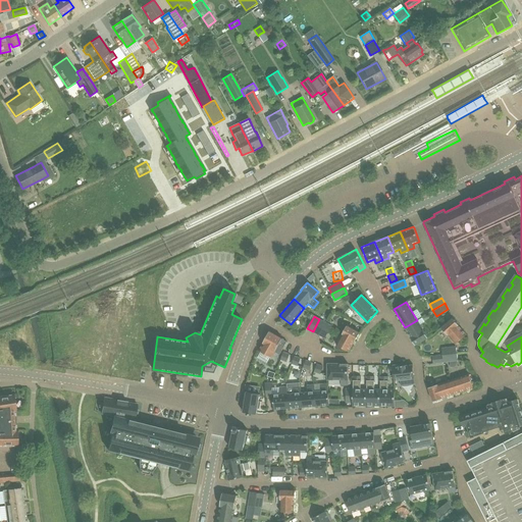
[(452,318),(441,327),(456,344),(466,334),(458,325),(459,325),(452,318)]
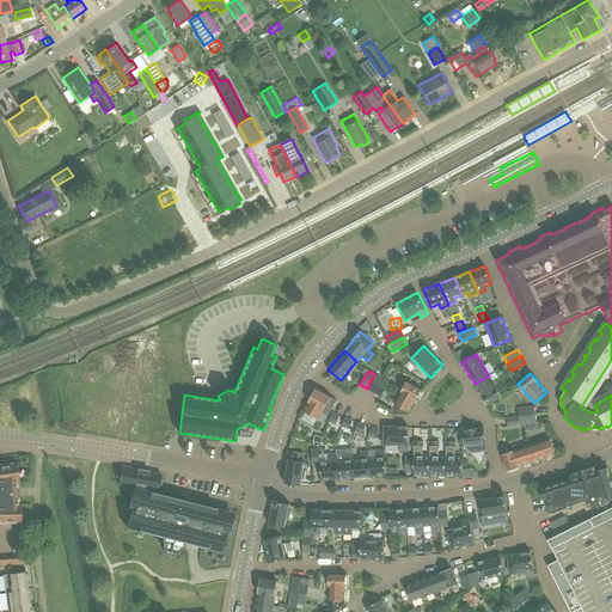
[(374,374),(367,389),(374,392),(381,379),(374,374)]
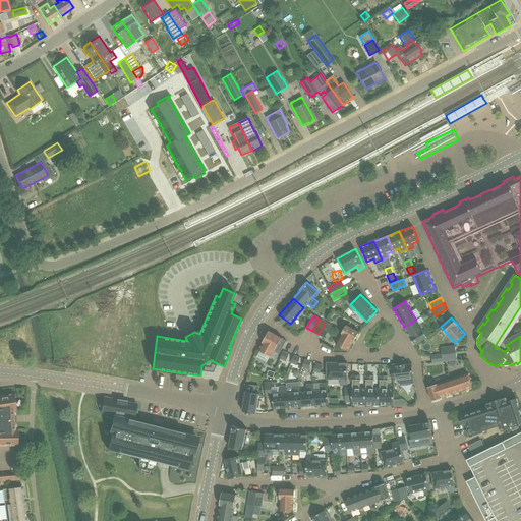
[(416,320),(404,327),(410,337),(414,345),(427,337),(416,320)]
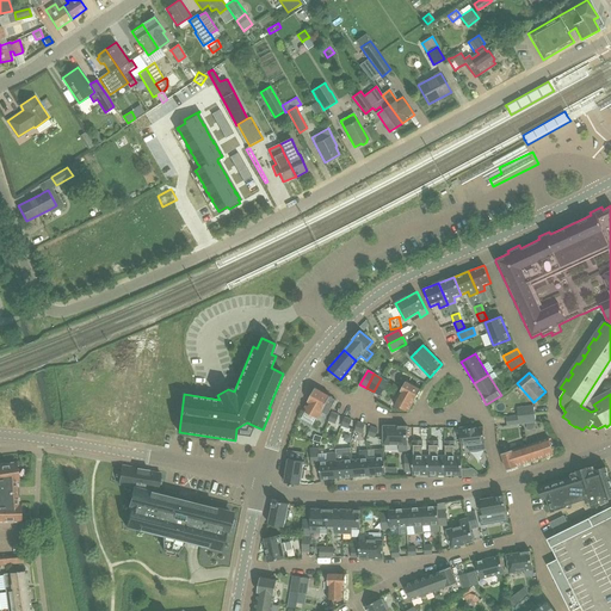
[(381,378),(374,392),(381,396),(388,382),(381,378)]
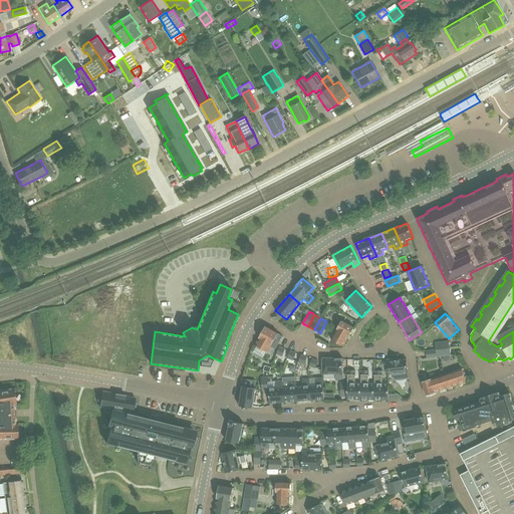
[(341,320),(331,339),(343,346),(348,335),(349,336),(354,327),(341,320)]
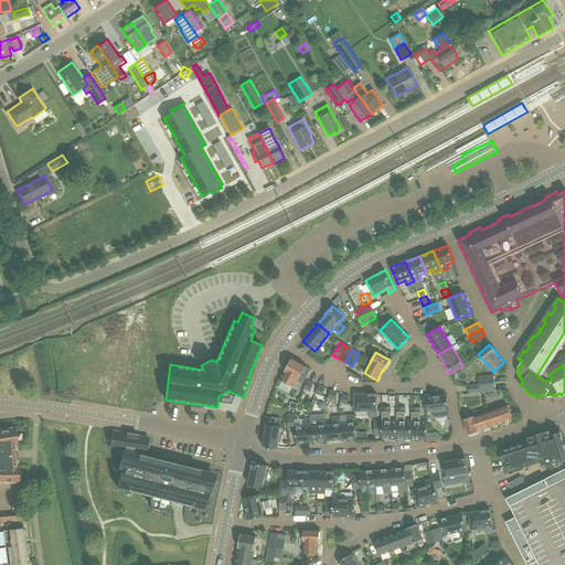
[(285,372),(280,380),(295,387),(298,381),(302,384),(310,370),(306,366),(295,360),(294,360),(291,359),(285,371),(285,372)]
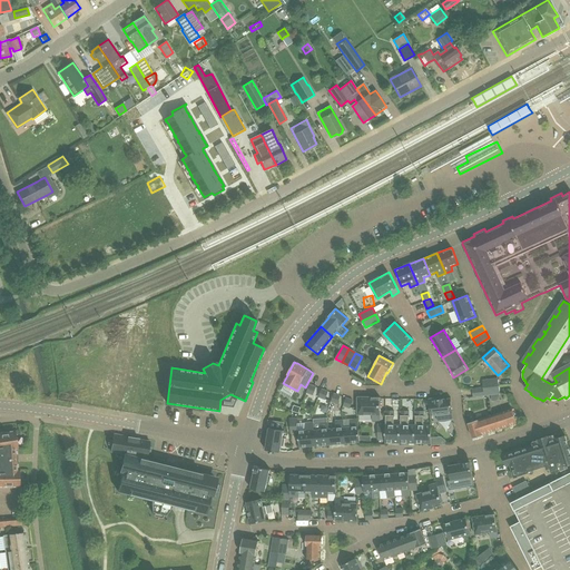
[(498,379),(482,381),(483,389),(499,386),(498,379)]
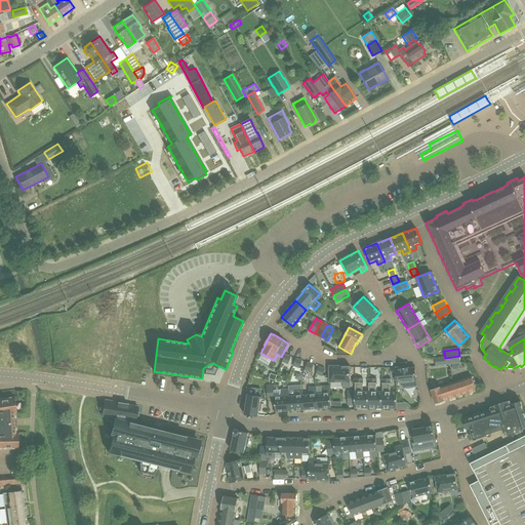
[(285,354),(282,362),(288,364),(290,356),(285,354)]
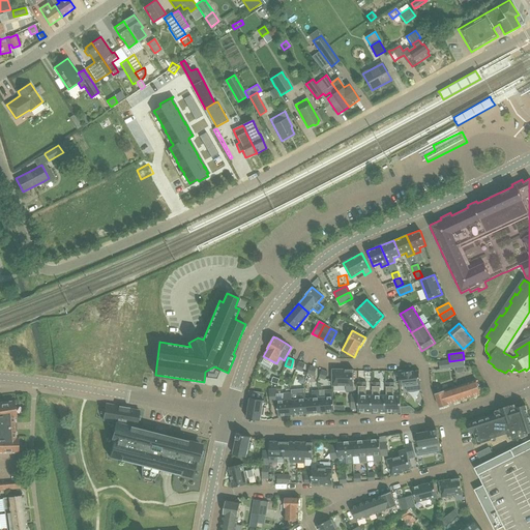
[(464,359),(449,361),(450,367),(465,365),(464,359)]
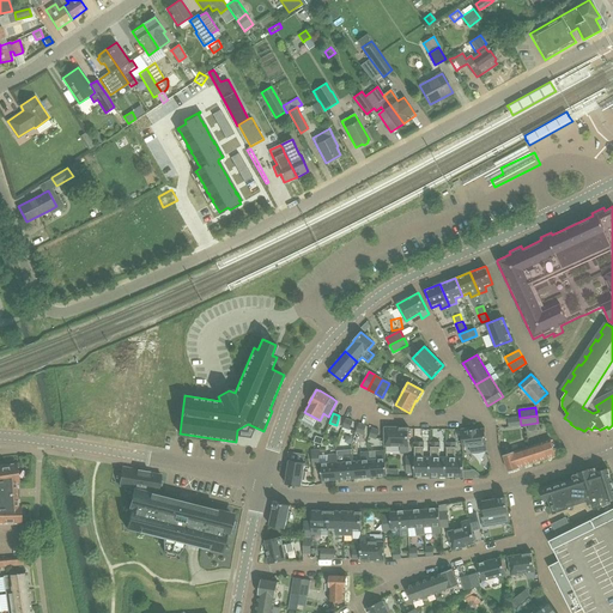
[(384,431),(384,445),(400,445),(400,451),(408,451),(408,429),(408,428),(384,426),(384,431)]
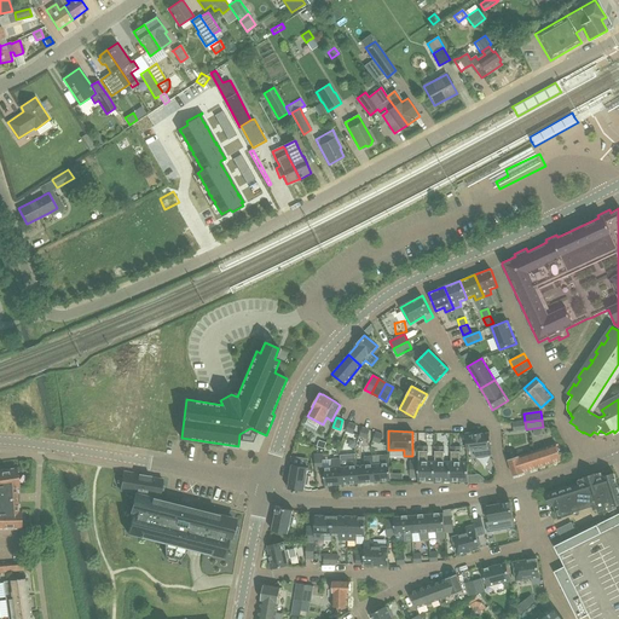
[(473,433),(464,433),(467,452),(474,451),(475,457),(492,456),(489,432),(474,434),(474,432),(473,433)]
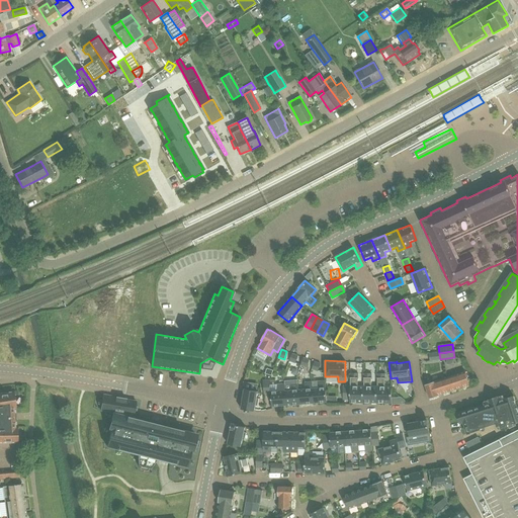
[(465,371),(445,377),(449,392),(469,384),(465,371)]
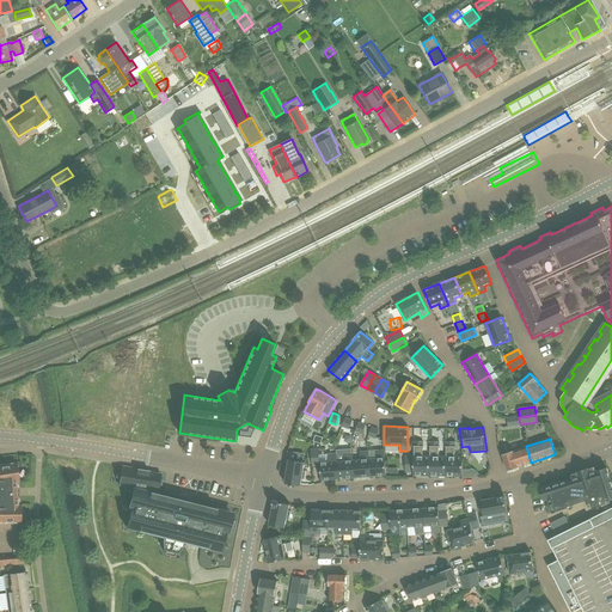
[(415,446),(415,476),(429,476),(430,457),(424,457),(424,446),(424,441),(415,441),(415,446)]
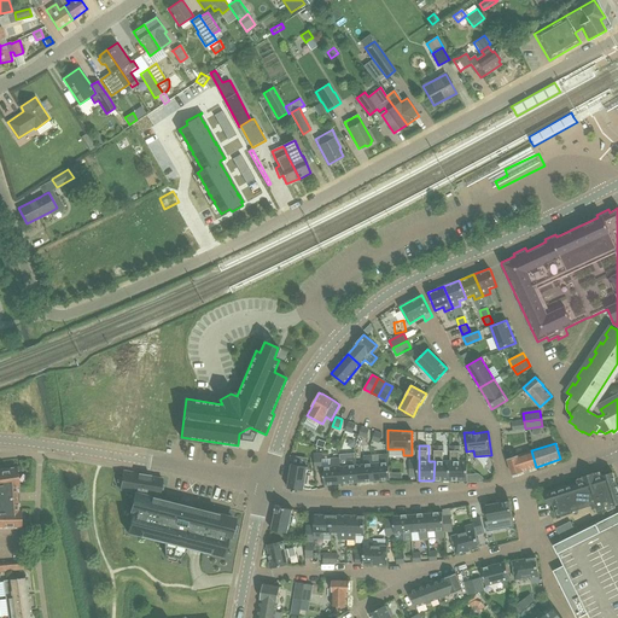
[(435,461),(433,481),(450,481),(450,461),(444,461),(444,450),(444,445),(436,445),(436,450),(435,461)]
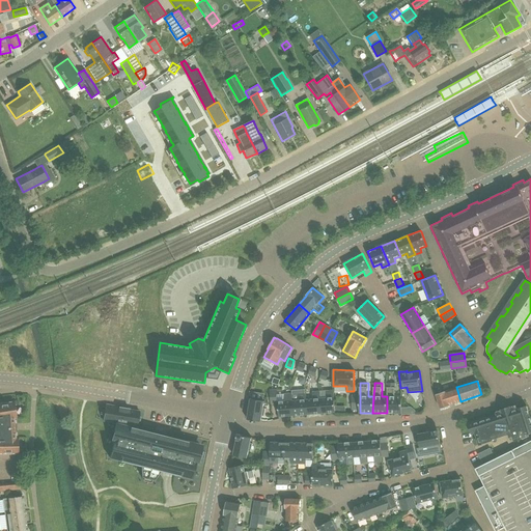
[(387,396),(387,413),(401,413),(401,396),(394,396),(394,387),(394,383),(388,383),(388,387),(388,396),(387,396)]
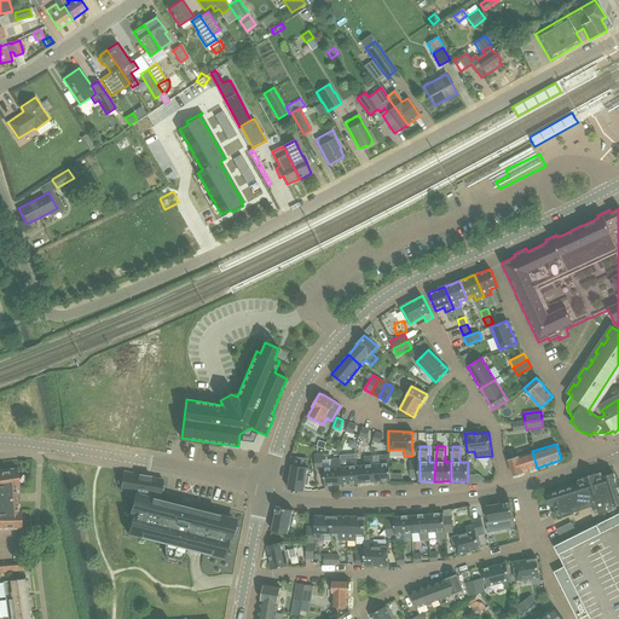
[(532,451),(508,460),(513,476),(524,473),(524,472),(537,468),(532,451)]
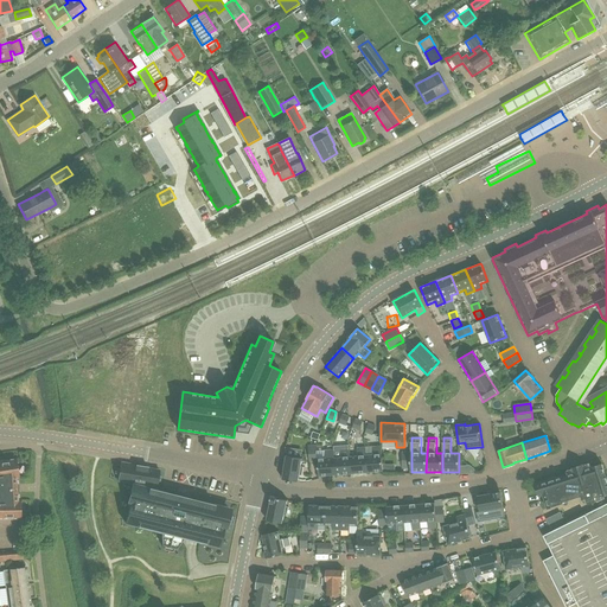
[(366,455),(365,455),(366,473),(383,472),(381,447),(372,447),(374,454),(366,455)]
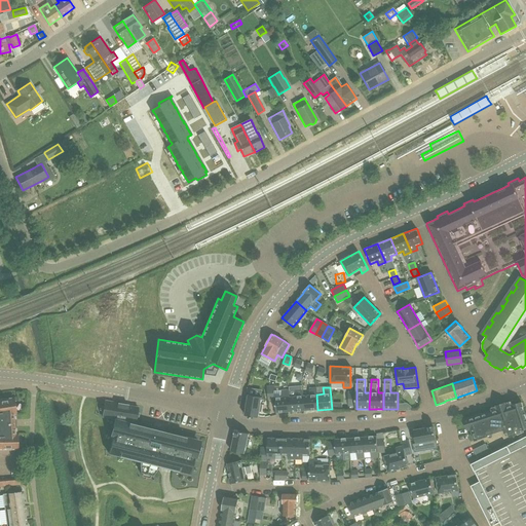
[(303,396),(304,411),(317,410),(316,395),(317,395),(316,388),(309,388),(309,395),(303,396)]
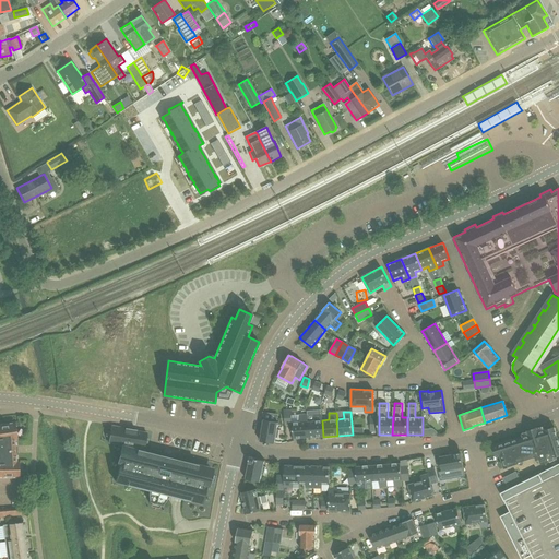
[(308,421),(307,421),(308,438),(323,437),(322,420),(322,414),(313,414),(314,421),(308,421)]
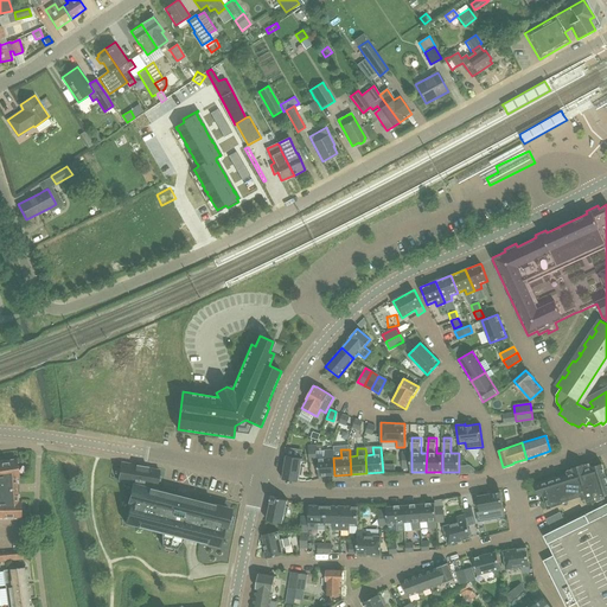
[(326,459),(317,459),(319,477),(334,475),(333,458),(334,458),(333,451),(325,451),(326,459)]
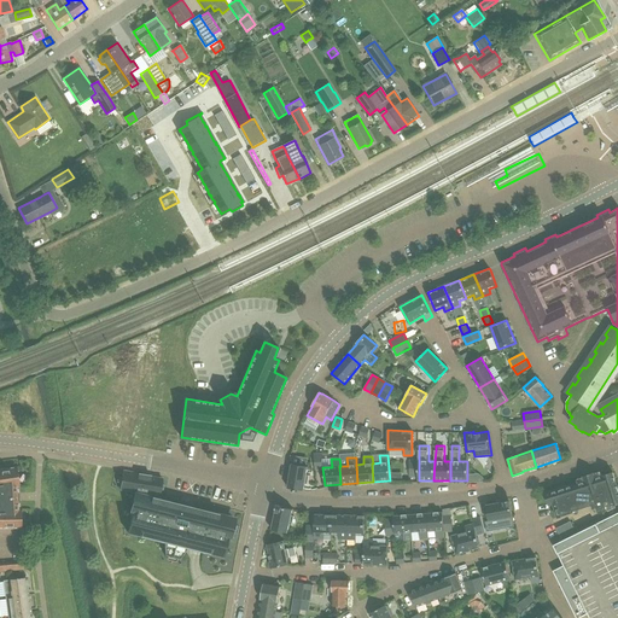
[(291,464),(287,488),(304,490),(305,484),(308,484),(309,476),(307,476),(308,467),(291,464)]
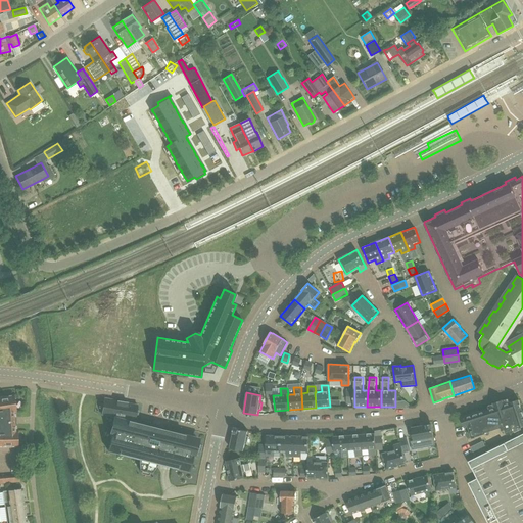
[(13,396),(0,397),(0,445),(17,446),(17,432),(15,432),(15,421),(13,411),(15,410),(13,396)]
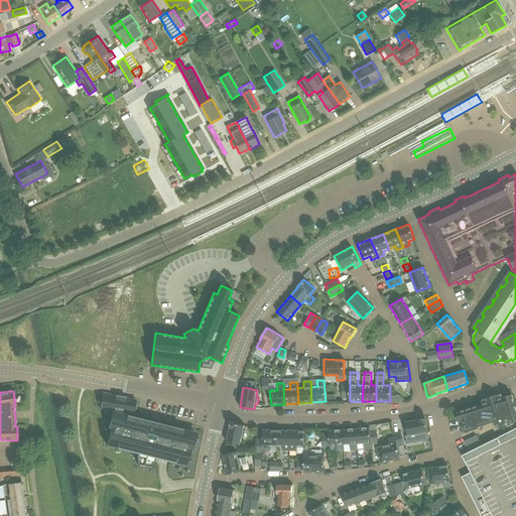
[(459,411),(456,413),(458,419),(459,421),(462,420),(463,420),(467,430),(466,431),(466,432),(479,427),(478,423),(483,422),(493,418),(496,417),(498,423),(500,428),(502,427),(505,426),(507,426),(507,427),(512,425),(511,422),(515,419),(515,405),(512,394),(503,397),(497,399),(496,395),(487,398),(488,402),(483,404),(472,407),(471,406),(467,407),(467,409),(459,411)]
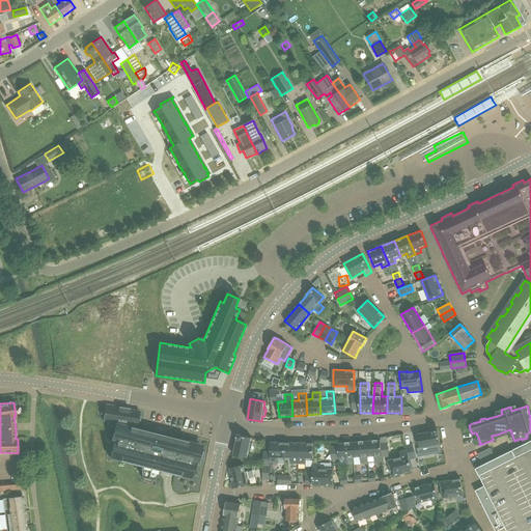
[(101,410),(101,414),(108,418),(107,420),(120,422),(119,424),(118,423),(117,426),(115,426),(113,431),(116,432),(109,457),(141,466),(142,477),(144,477),(143,480),(151,482),(152,479),(155,480),(161,470),(192,478),(197,457),(197,458),(203,457),(204,451),(196,446),(197,444),(165,436),(166,432),(165,432),(165,434),(155,431),(156,429),(155,429),(154,432),(135,427),(136,424),(138,425),(138,421),(140,421),(141,416),(139,416),(139,412),(109,407),(109,409),(101,410)]
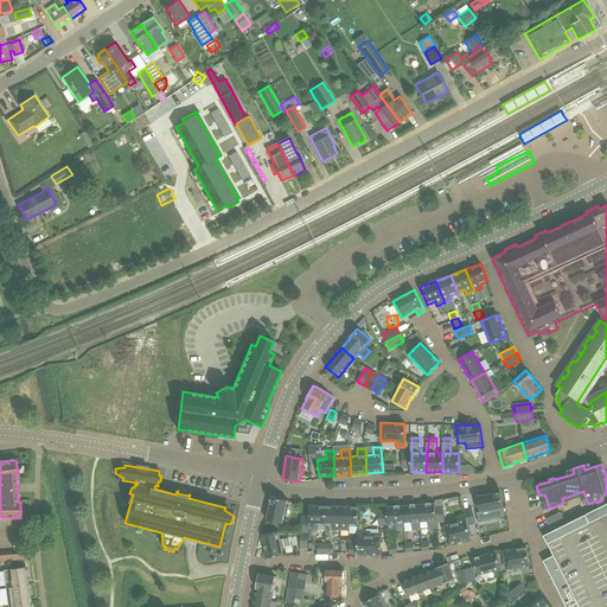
[(479,511),(475,512),(478,522),(505,517),(500,493),(499,493),(498,492),(477,496),(479,511)]
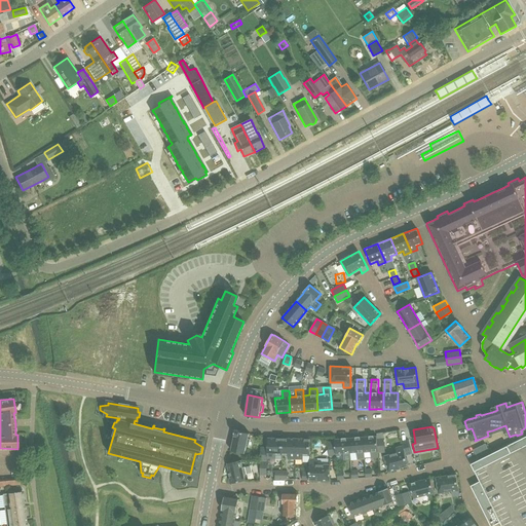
[(234,431),(231,450),(245,453),(247,446),(249,447),(250,440),(248,439),(249,434),(236,430),(236,433),(234,431)]
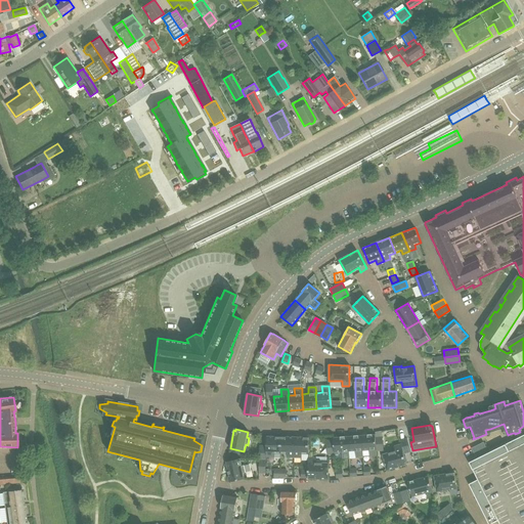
[(375,434),(361,435),(362,450),(368,450),(369,456),(377,455),(377,450),(376,437),(375,434)]
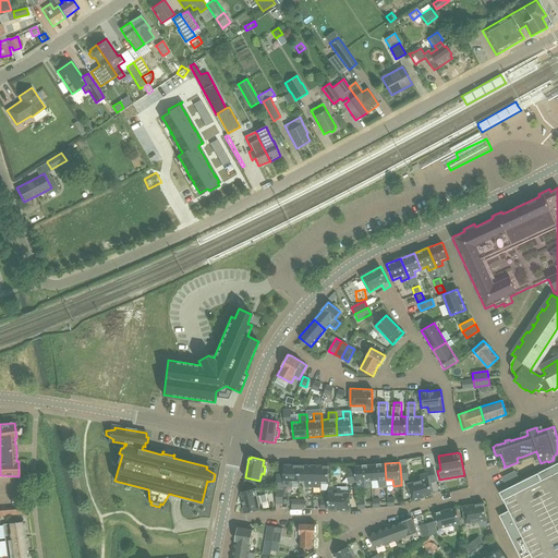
[(509,510),(499,516),(520,557),(522,557),(531,555),(532,557),(556,557),(557,557),(557,462),(508,488),(499,492),(509,510)]
